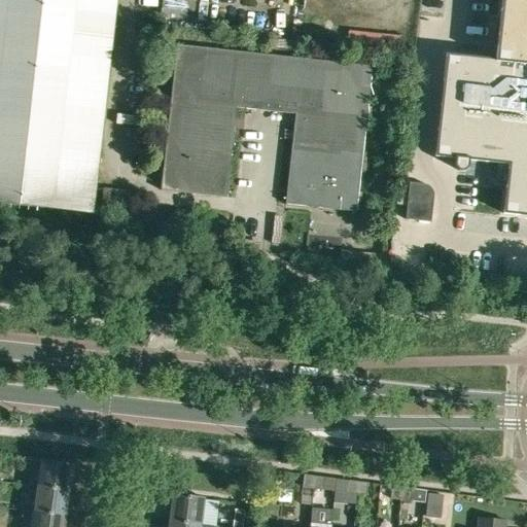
[(102,126),(115,0),(0,0),(0,203),(92,213),(102,126)]
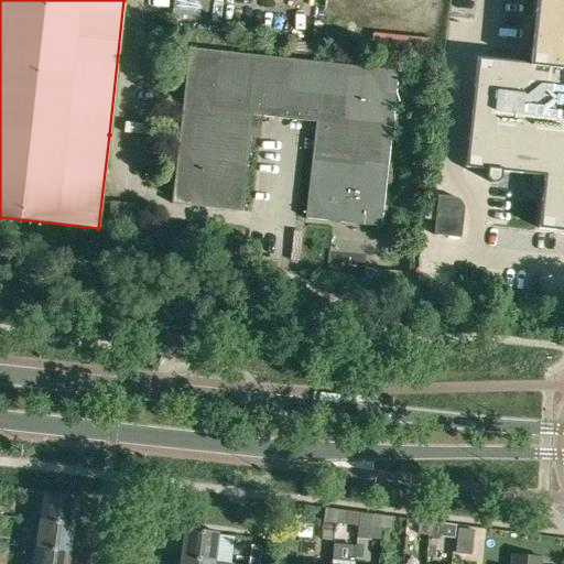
[(563,0),(537,0),(530,64),(477,57),(465,166),(486,169),(486,175),(486,177),(486,179),(487,180),(488,181),(489,182),(490,183),(491,183),(494,183),(495,183),(496,183),(497,182),(499,181),(499,180),(500,179),(500,177),(501,171),(509,172),(508,182),(519,183),(520,173),(544,176),(539,228),(563,230),(563,0)]
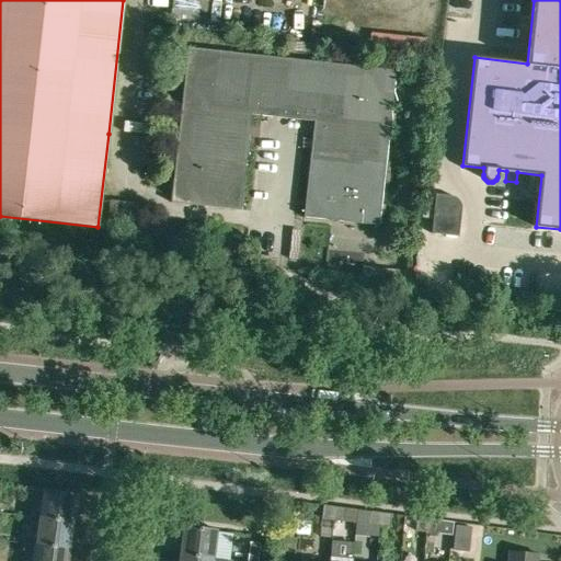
[(250,116),(313,123),(304,218),(378,226),(395,71),(186,49),(170,204),(240,212),(250,116)]
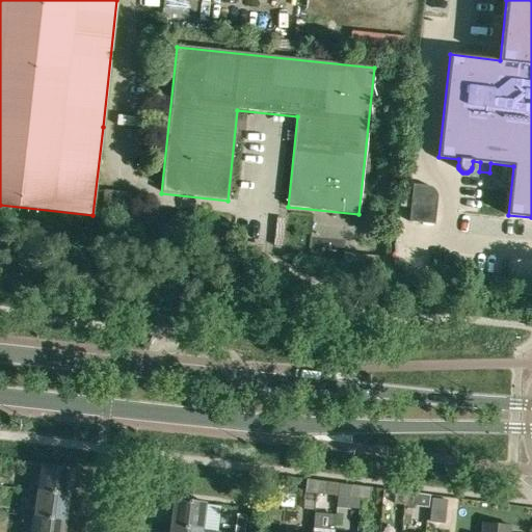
[(407,229),(407,231),(433,233),(437,200),(437,197),(436,195),(436,193),(435,192),(434,190),(433,189),(431,188),(429,187),(428,186),(413,184),(408,222),(407,229)]
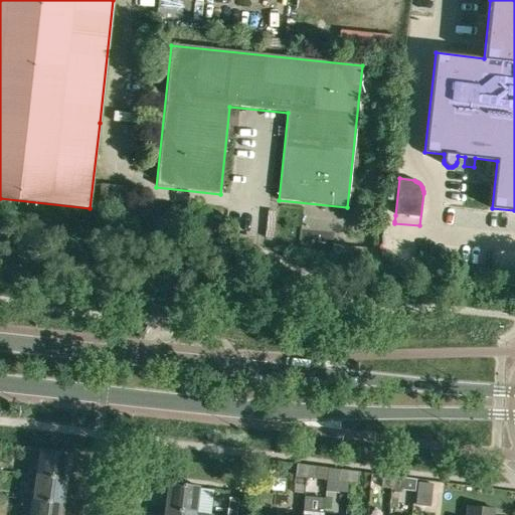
[(133,187),(100,183),(98,209),(130,212),(133,187)]
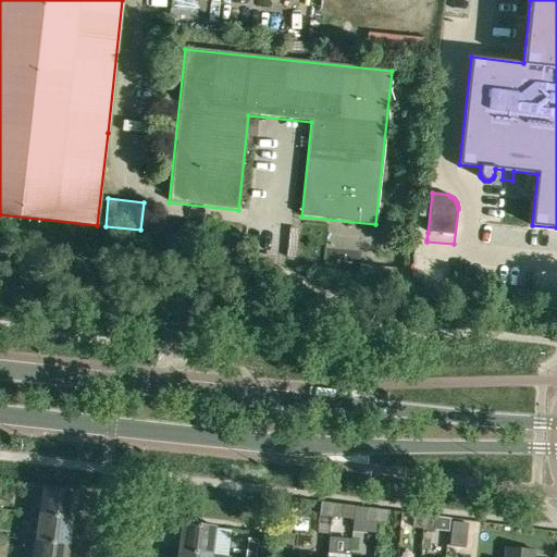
[(42,485),(39,512),(73,517),(77,490),(42,485)]
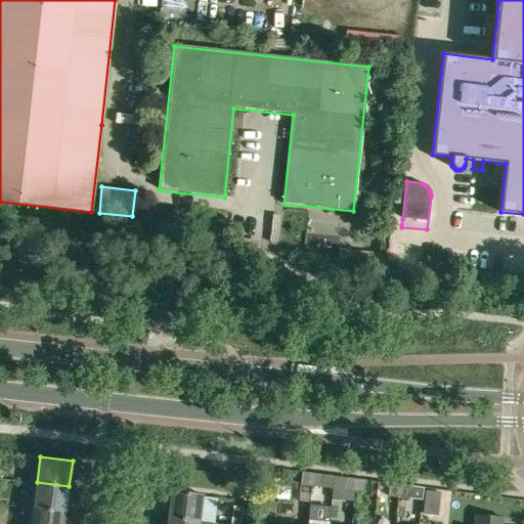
[(300,484),(310,485),(311,473),(301,472),(300,484)]
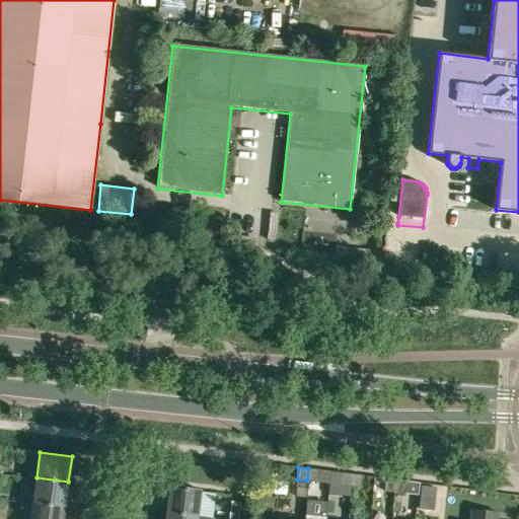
[(317,483),(318,469),(308,468),(307,480),(317,483)]
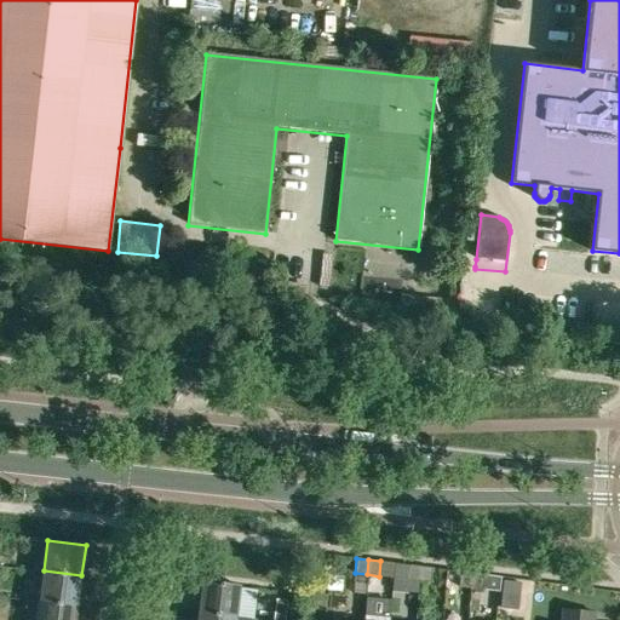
[(407,580),(419,581),(420,567),(408,564),(407,580)]
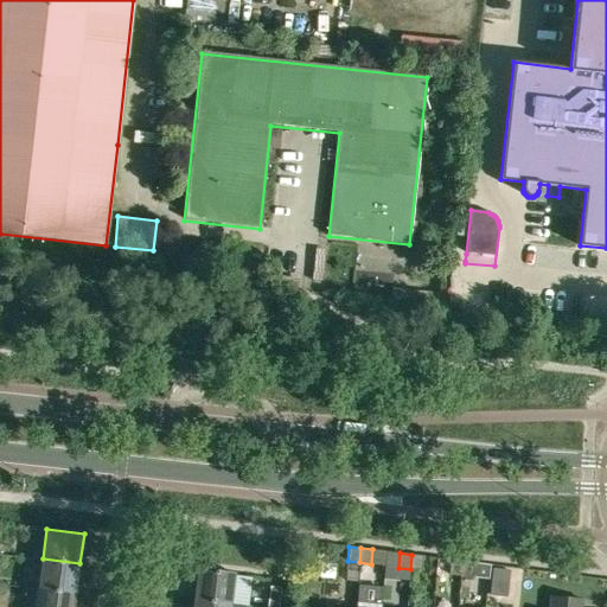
[(423,556),(411,555),(410,569),(421,570),(423,556)]
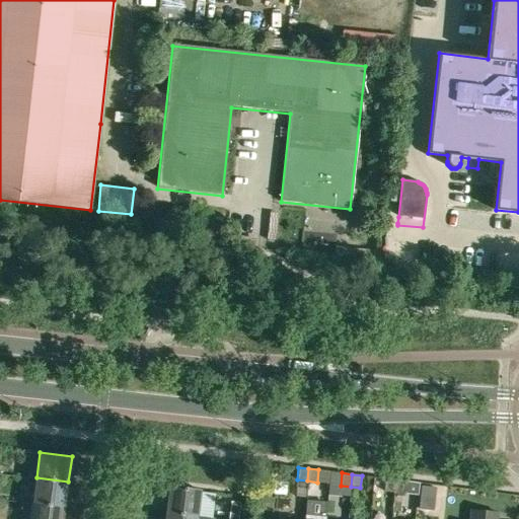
[(65,507),(68,482),(36,477),(33,503),(65,507)]
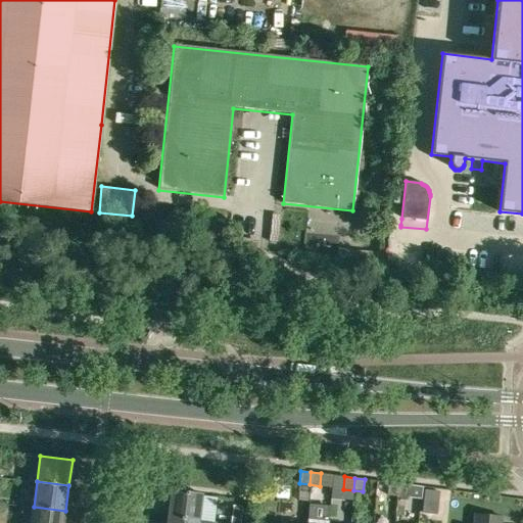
[(398,483),(388,482),(387,494),(396,495),(398,483)]
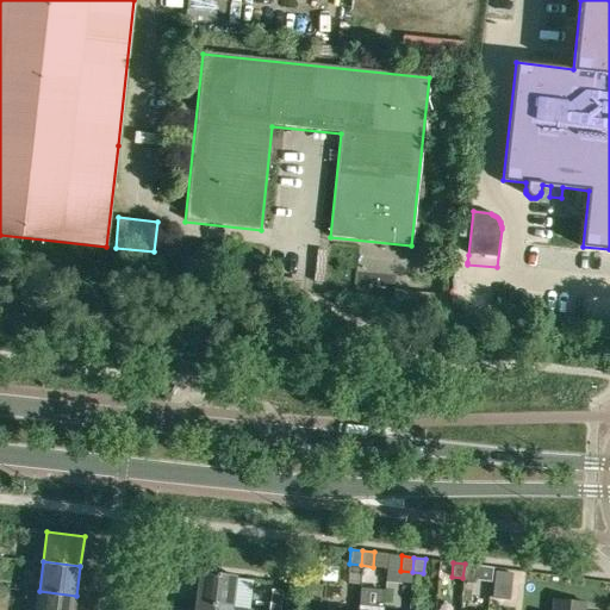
[(477,565),(465,564),(462,578),(474,580),(477,565)]
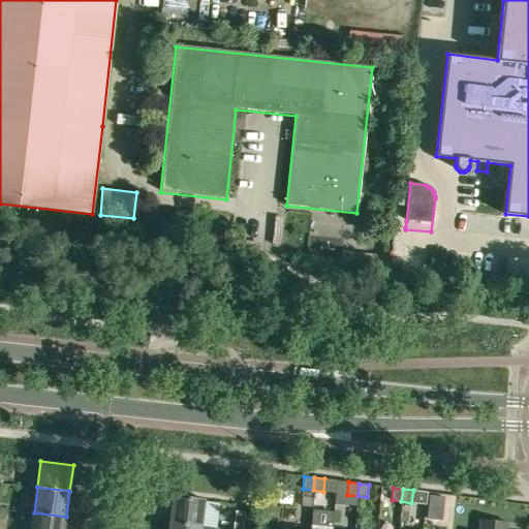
[(173,495),(169,521),(201,524),(205,499),(173,495)]
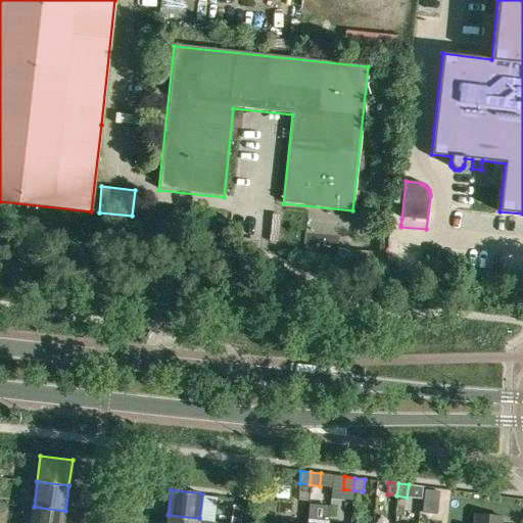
[(439,491),(424,490),(421,513),(436,515),(439,491)]
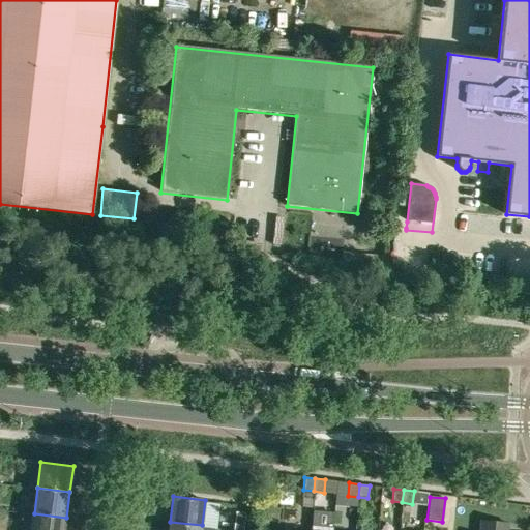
[(243,529),(245,511),(236,510),(234,529),(239,529),(243,529)]
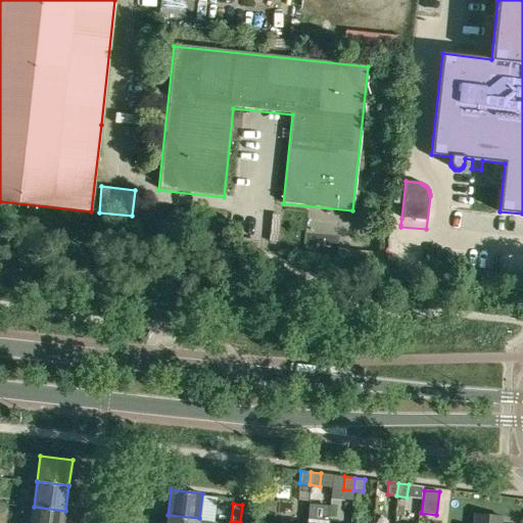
[(34,507),(31,522),(63,522),(65,511),(34,507)]
